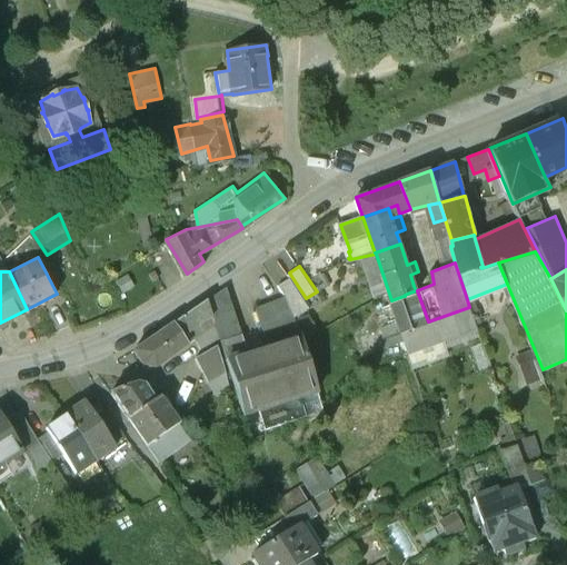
[(291,300),(296,315),(310,306),(290,276),(279,284),(287,294),(288,294),(291,300)]
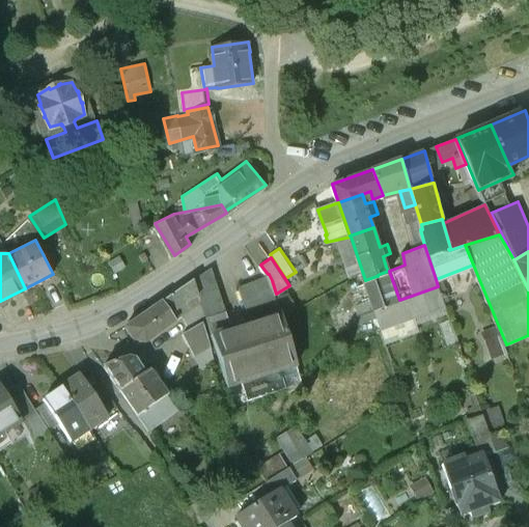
[(198,295),(199,296),(217,289),(210,269),(194,280),(198,295)]
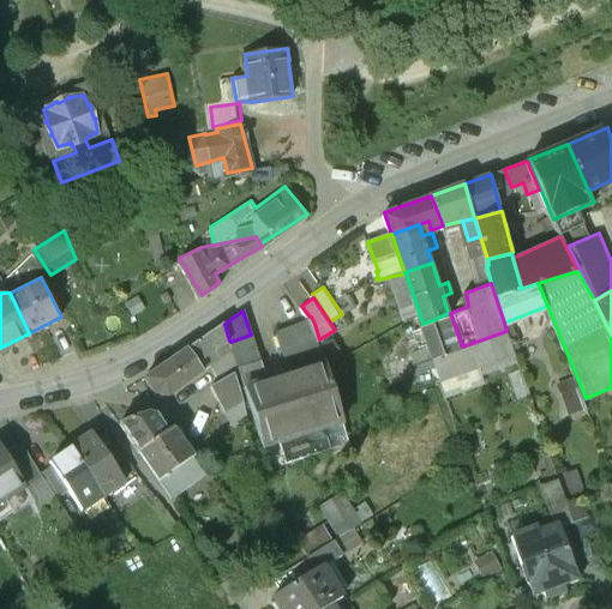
[(462,347),(450,313),(449,313),(439,317),(445,336),(451,351),(462,347)]
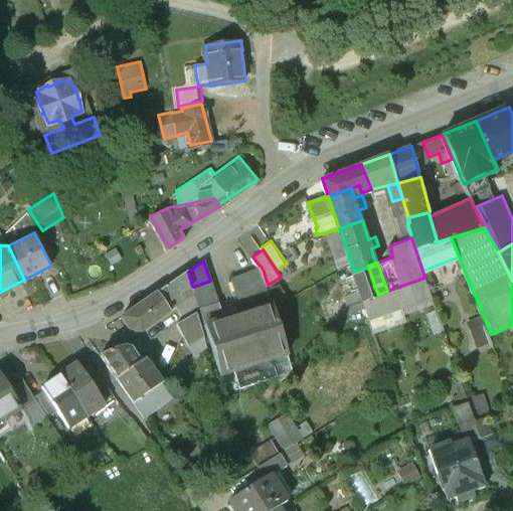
[(240,303),(271,294),(268,285),(264,272),(261,268),(232,276),(240,303)]
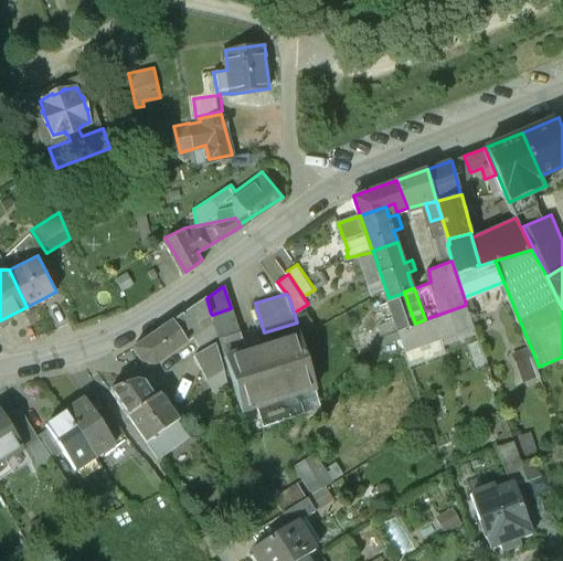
[(406,310),(401,294),(389,298),(395,315),(406,310)]
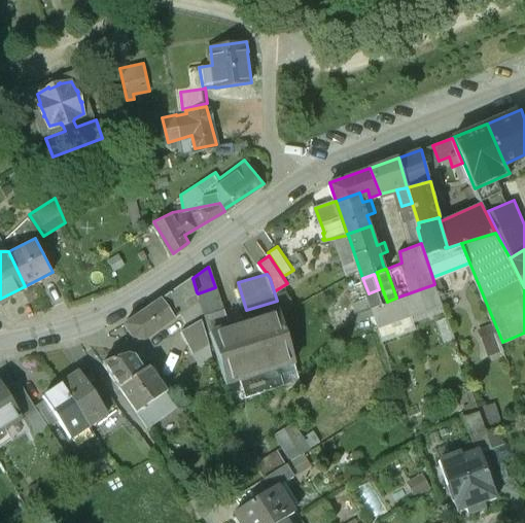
[(170,312),(197,292),(193,278),(125,325),(132,338),(144,341),(175,320),(170,312)]
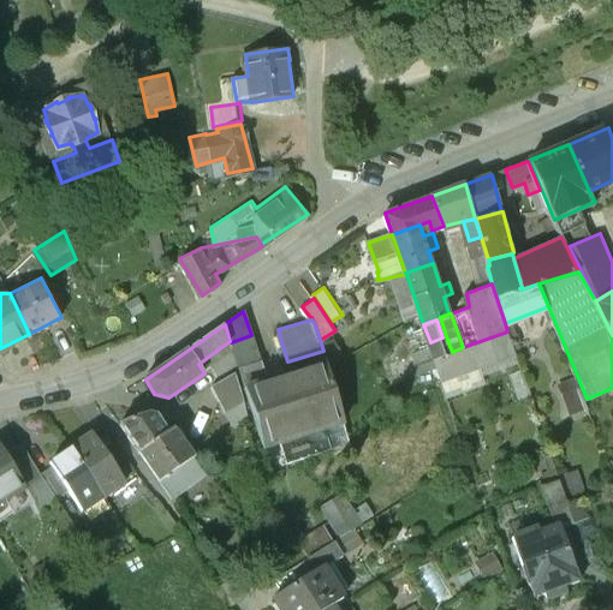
[(442,338),(430,342),(439,365),(452,401),(492,387),(489,380),(521,368),(507,332),(463,347),(452,352),(446,336),(442,338)]
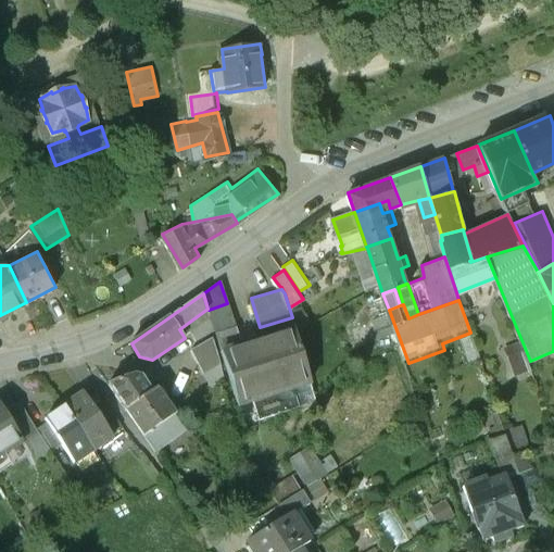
[(227,303),(209,310),(210,314),(215,329),(228,367),(238,401),(253,396),(260,416),(318,399),(292,317),(260,327),(263,336),(229,347),(225,327),(234,324),(227,303)]
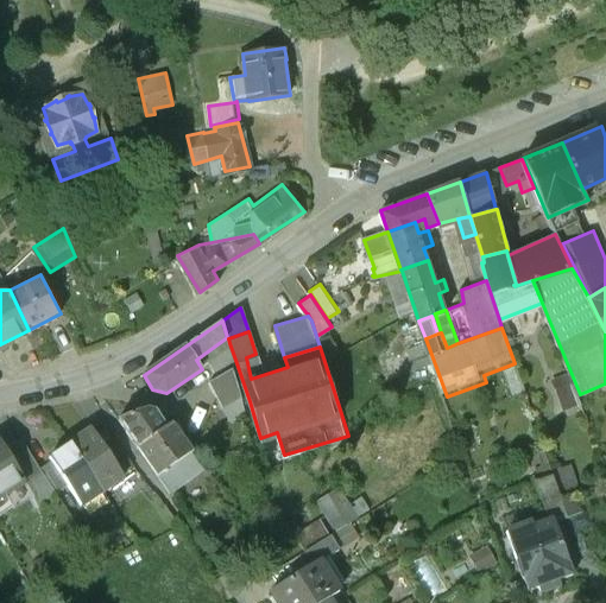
[(392,373),(434,361),(425,338),(385,353),(392,373)]
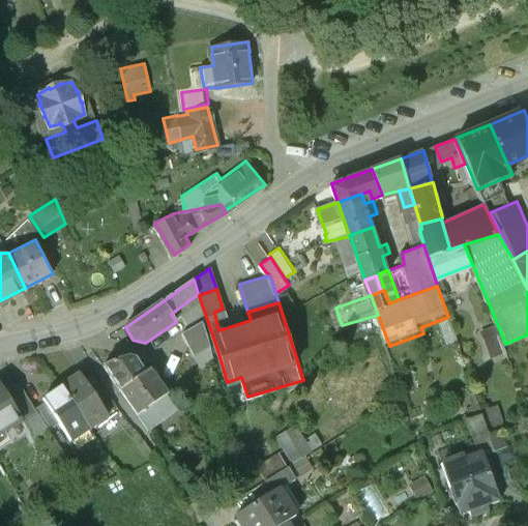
[(205,314),(200,299),(182,315),(188,324),(205,314)]
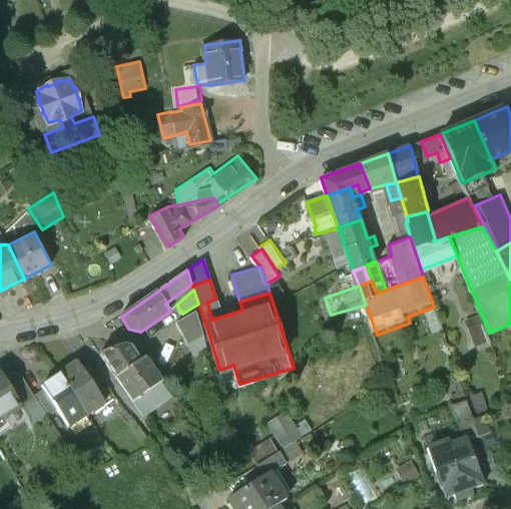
[(200,326),(195,312),(177,323),(184,336),(196,329),(200,326)]
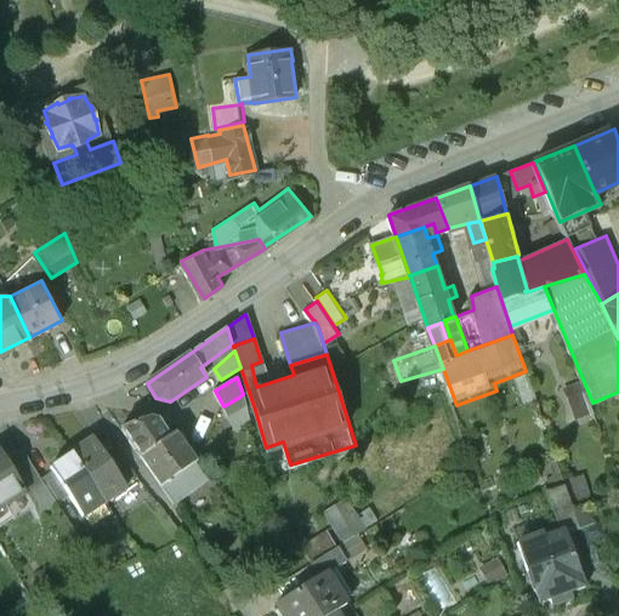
[(142,456),(171,438),(168,434),(155,416),(148,416),(138,418),(121,426),(142,456)]
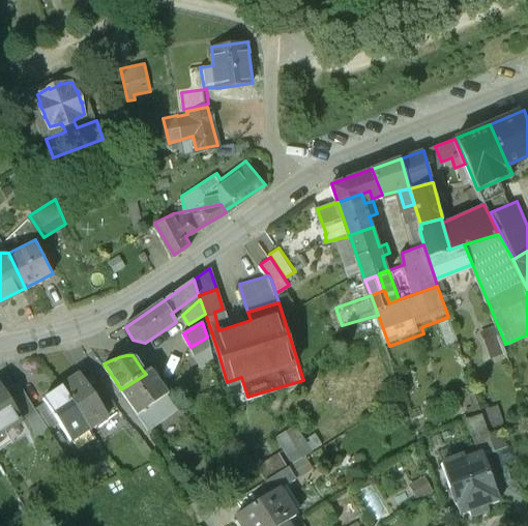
[(148,367),(143,371),(146,374),(121,389),(139,415),(167,393),(168,392),(148,367)]
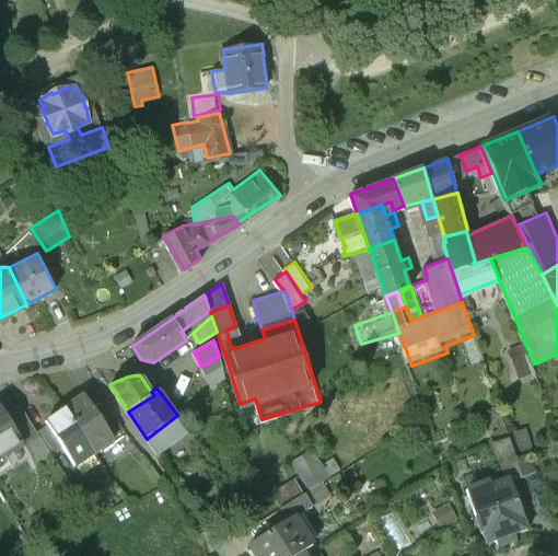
[(86,393),(67,406),(96,449),(115,436),(113,432),(99,410),(86,393)]
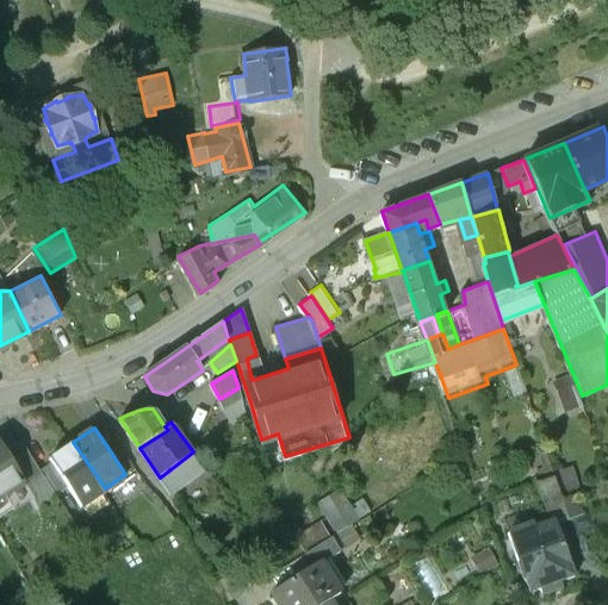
[(119,438),(107,447),(123,471),(135,462),(119,438)]
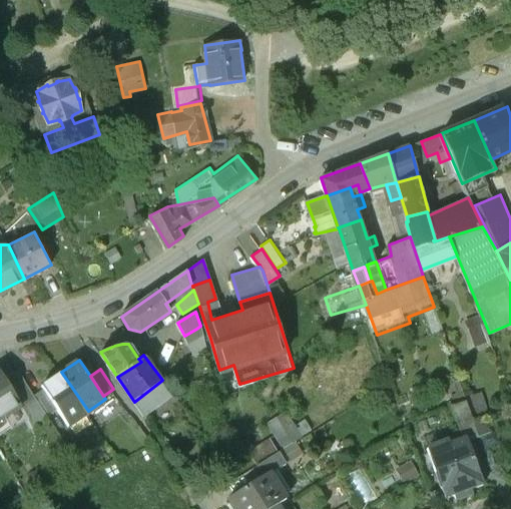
[(34,423),(48,414),(35,393),(20,370),(6,379),(23,406),(34,423)]
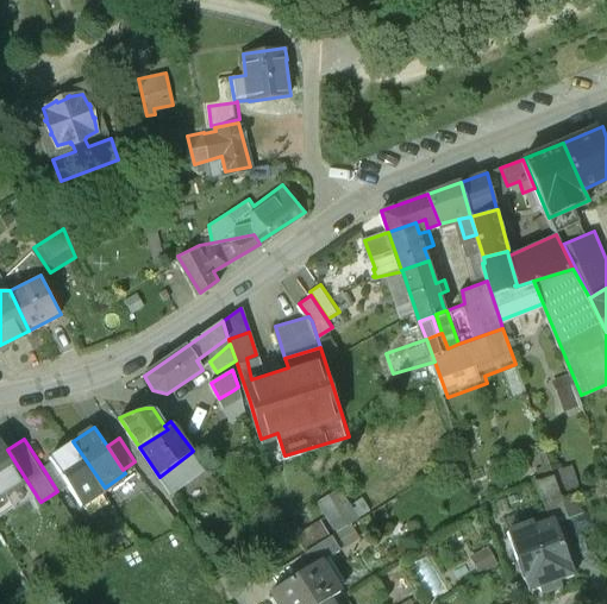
[(0,498),(27,482),(7,450),(2,441),(0,441),(0,498)]
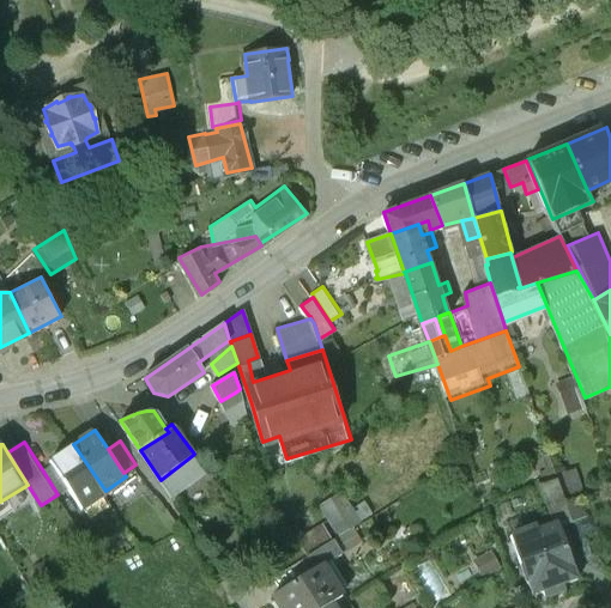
[(106,491),(73,444),(53,457),(54,461),(71,485),(84,505),(106,491)]
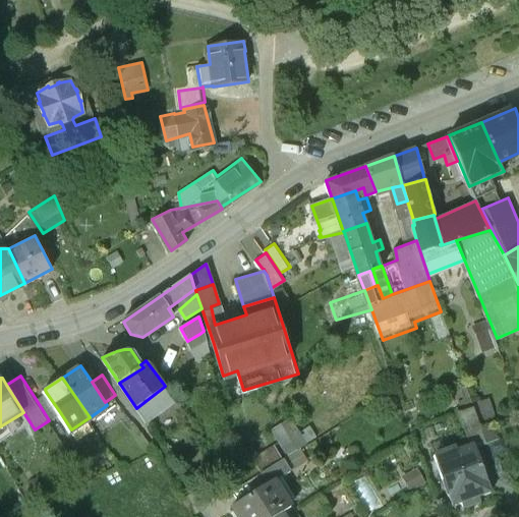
[(175,400),(164,387),(136,408),(147,422),(175,400)]
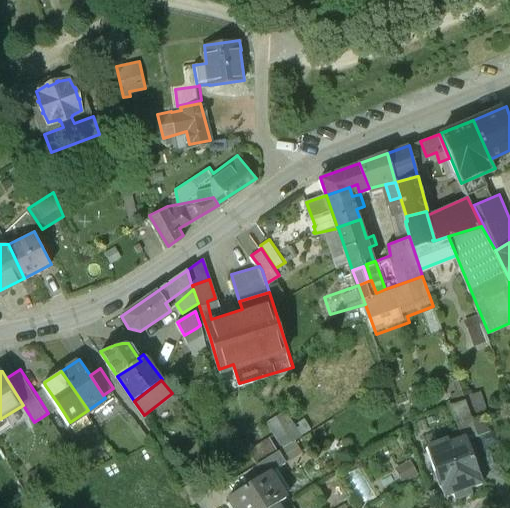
[(59,405),(45,385),(35,392),(48,413),(59,405)]
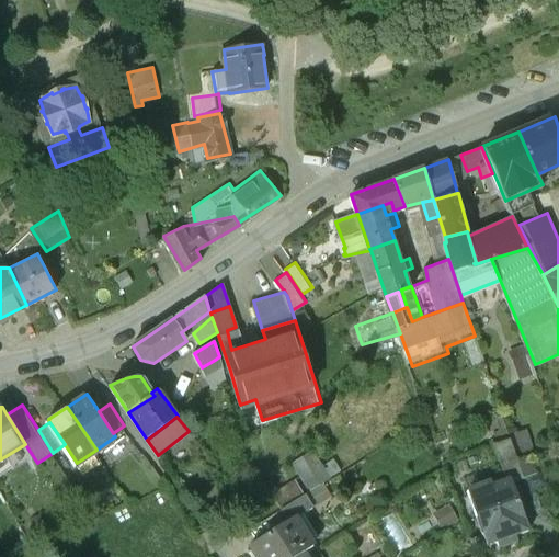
[(510,428),(520,455),(532,451),(522,424),(510,428)]
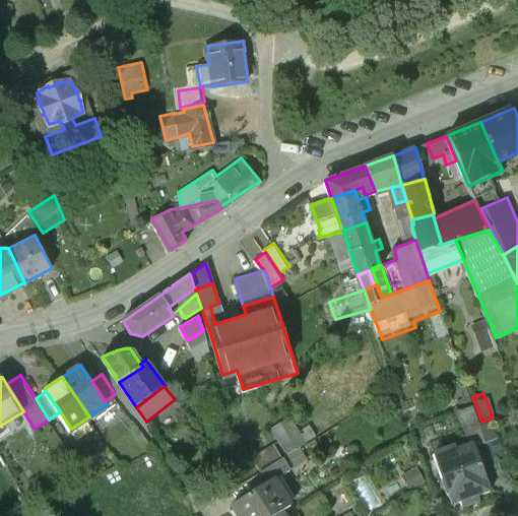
[(471,443),(473,442),(475,445),(487,441),(473,404),(459,409),(471,443)]
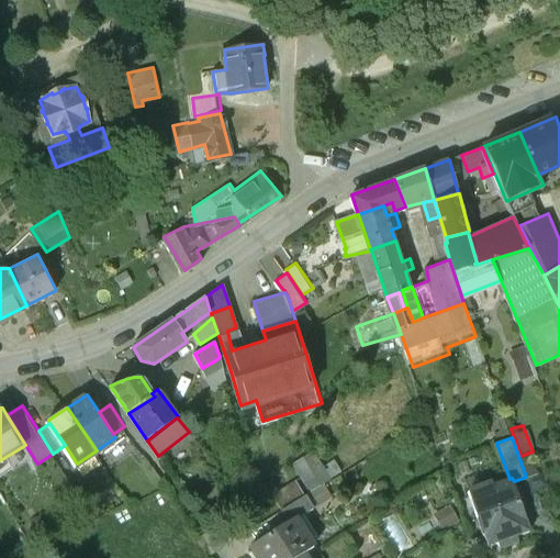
[(315,448),(294,461),(312,489),(344,469),(336,457),(325,464),(315,448)]
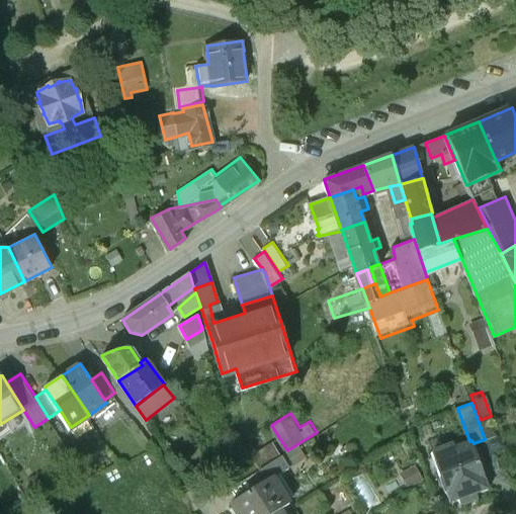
[(469,441),(454,446),(453,443),(432,450),(446,492),(447,492),(450,501),(459,498),(478,492),(489,488),(474,443),(471,440),(469,441)]
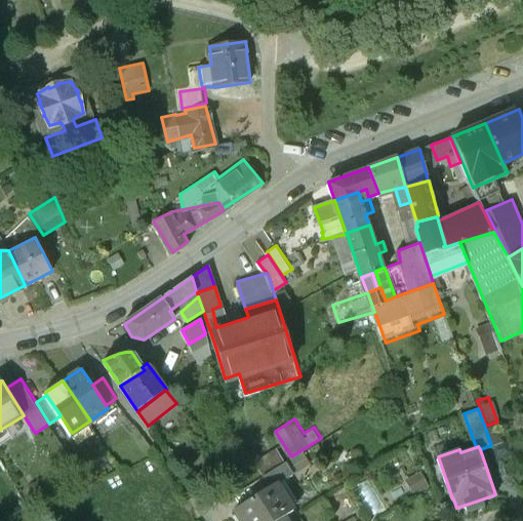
[(258,461),(266,473),(287,461),(279,447),(258,461)]
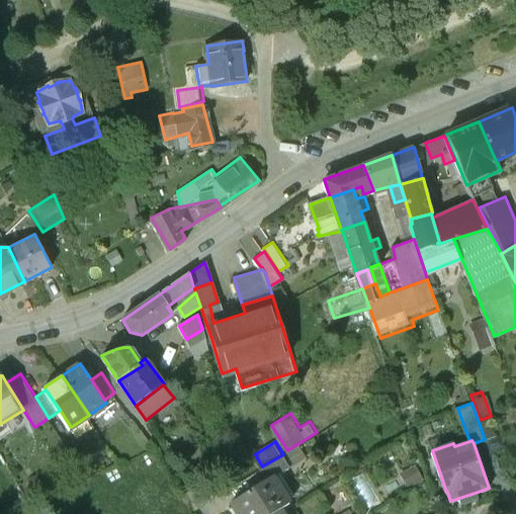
[(269,478),(274,475),(274,476),(290,466),(283,454),(262,466),(269,478)]
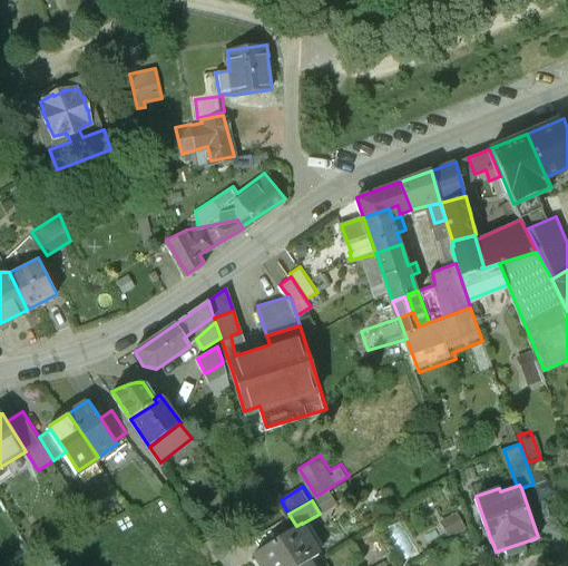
[(296,526),(256,552),(265,565),(297,565),(310,559),(320,553),(302,524),(302,523),(296,526)]
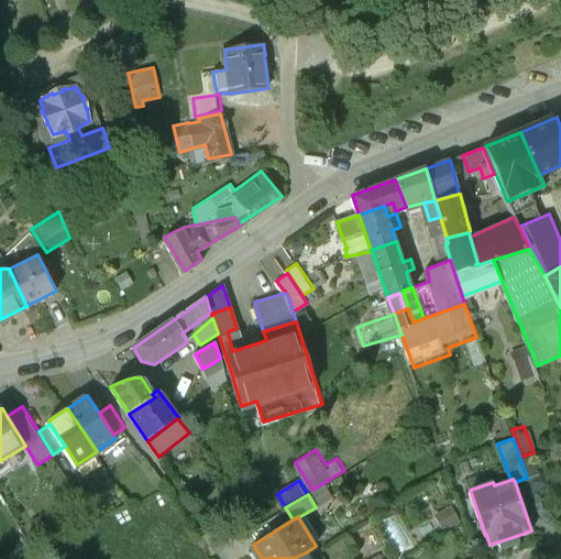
[(519,535),(499,541),(502,548),(521,541),(519,535)]
